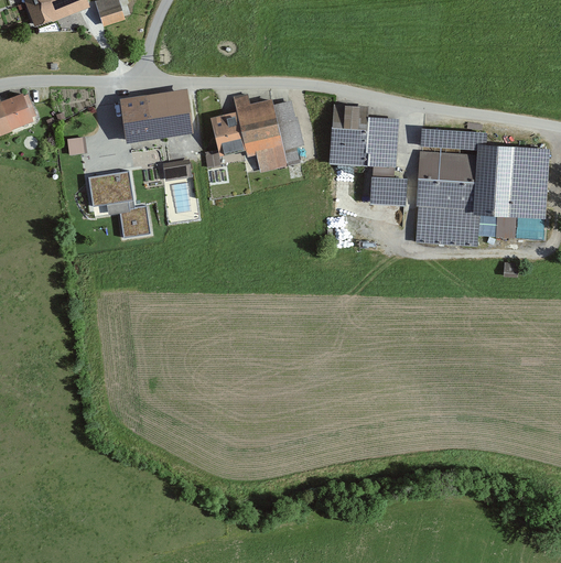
[(23,0),(33,26),(87,9),(84,0),(23,0)]
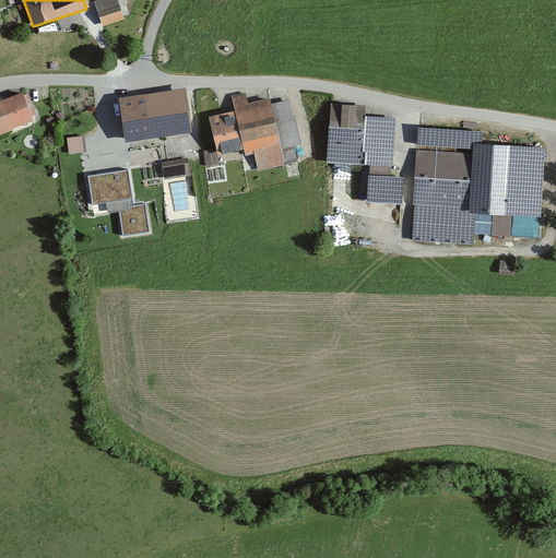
[(120,0),(103,0),(97,2),(106,27),(128,21),(120,0)]
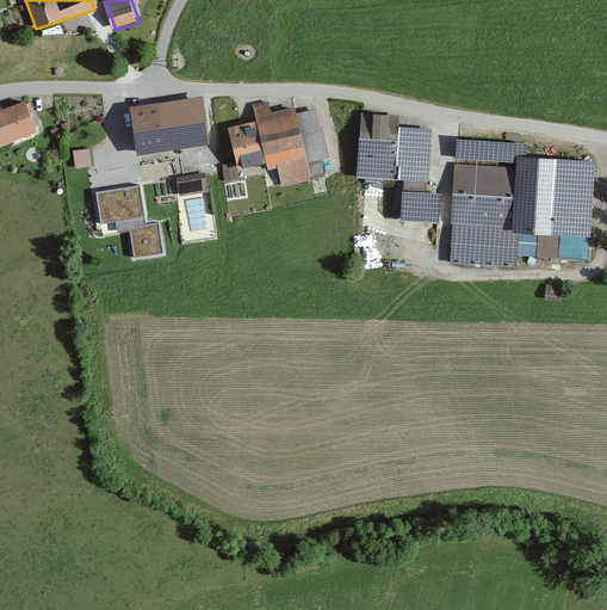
[(253,123),(227,128),(236,176),(278,167),(282,184),(309,178),(305,166),(332,160),(319,99),(274,109),(271,94),(247,99),(253,123)]
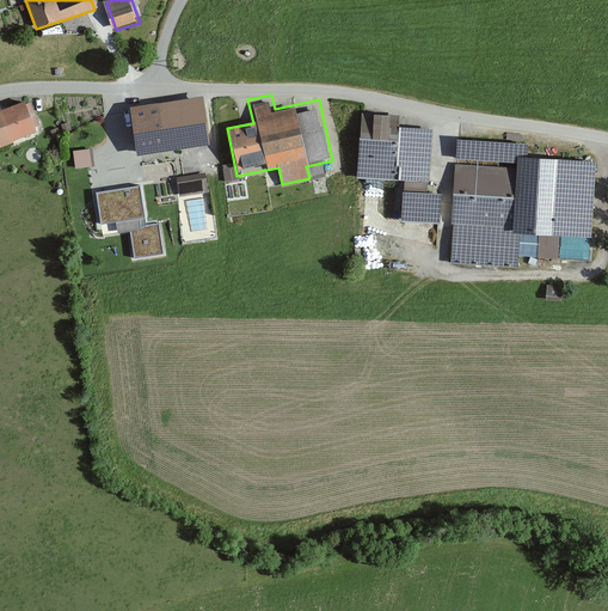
[(202,96),(128,107),(135,156),(209,145),(202,96)]
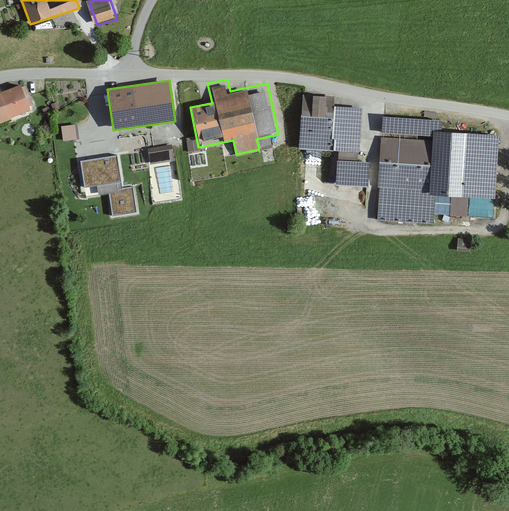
[(23,83),(0,90),(0,123),(35,110),(23,83)]
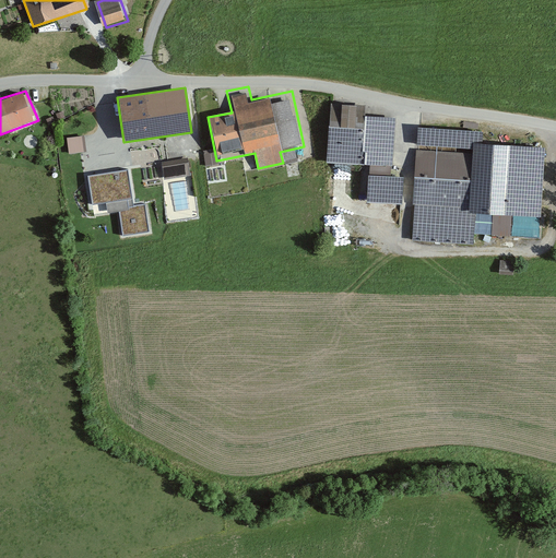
[(366,104),(333,101),(328,161),(391,166),(395,118),(365,115),(366,104)]
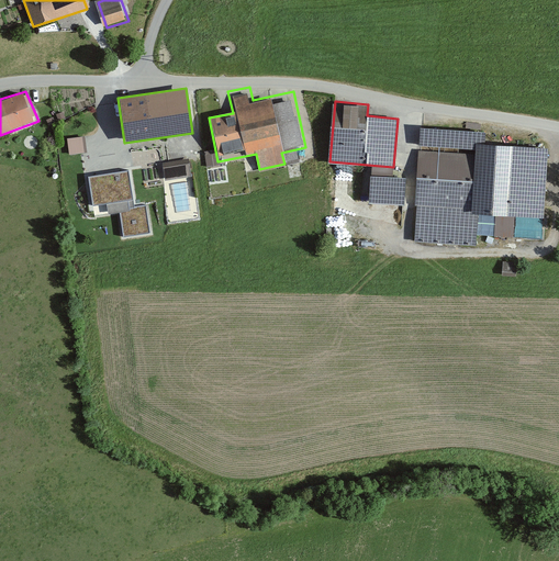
[(488,133),(421,130),(413,240),(476,245),(477,235),(541,239),(547,149),(487,145),(488,133)]
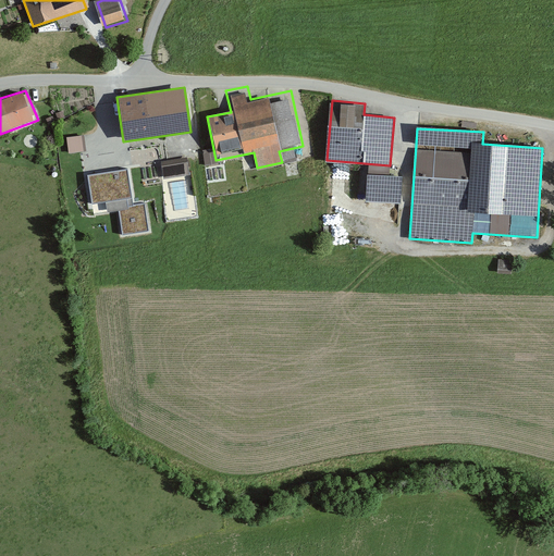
[(88,137),(70,139),(72,155),(90,152),(88,137)]
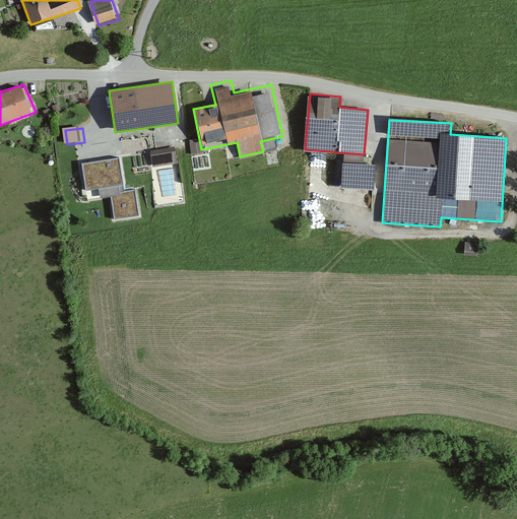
[(172,145),(149,149),(152,169),(175,165),(172,145)]
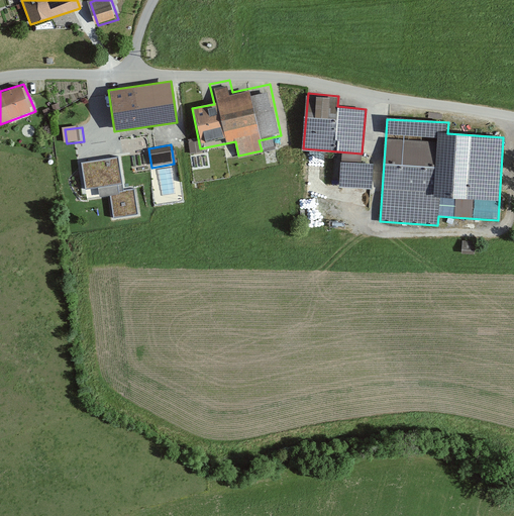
[(121,158),(84,164),(88,191),(126,185),(121,158)]
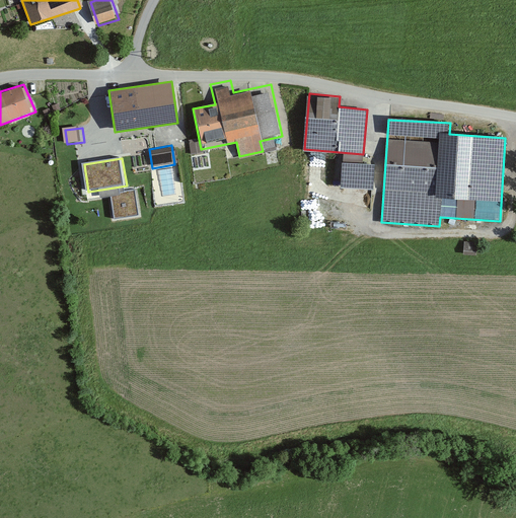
[(373,164),(340,162),(338,188),(372,190),(373,164)]
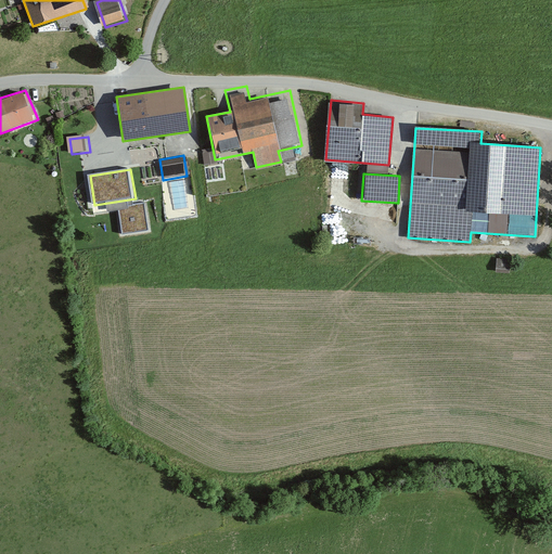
[(152,231),(148,204),(122,208),(126,235),(152,231)]
